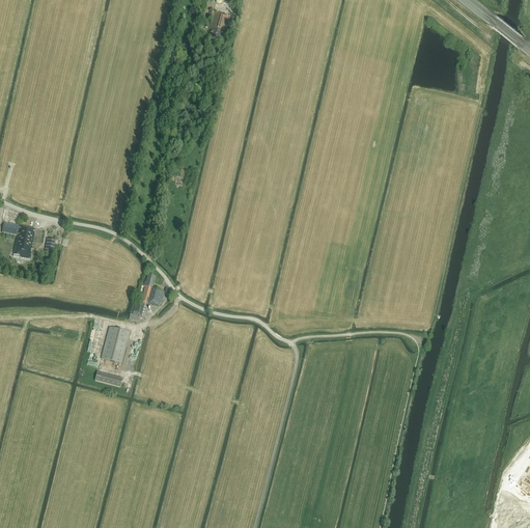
[(232,25),(235,12),(229,10),(228,14),(213,9),(208,27),(210,27),(208,35),(220,38),(221,33),(223,33),(226,23),(232,25)]
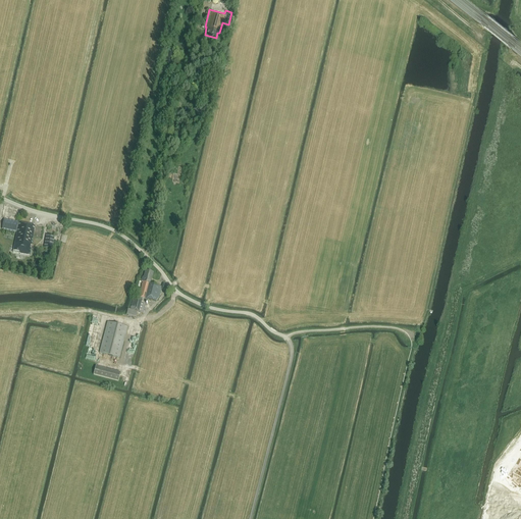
[(479,176),(493,182),(496,175),(481,170),(479,176)]
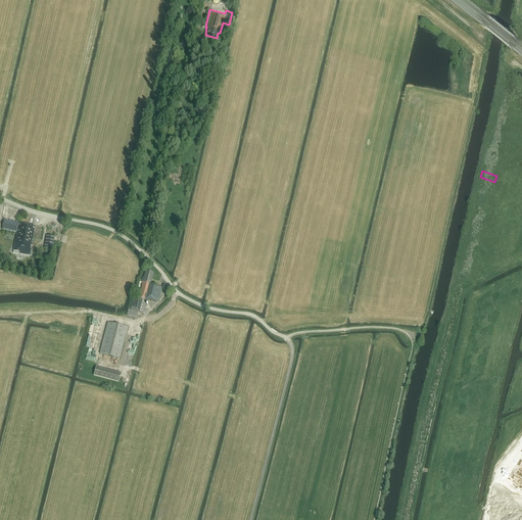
[(479,218),(480,213),(486,214),(488,206),(473,203),(470,216),(479,218)]
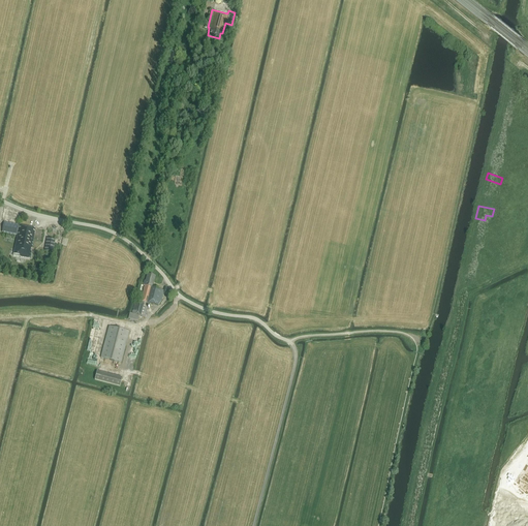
[(2,219),(1,229),(16,233),(12,246),(13,246),(12,253),(29,256),(30,254),(31,249),(29,249),(30,245),(31,245),(35,225),(2,219)]
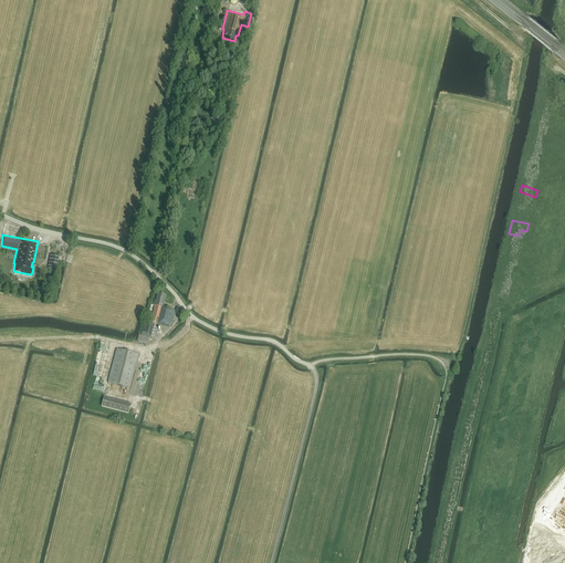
[(49,251),(46,266),(55,267),(58,253),(49,251)]
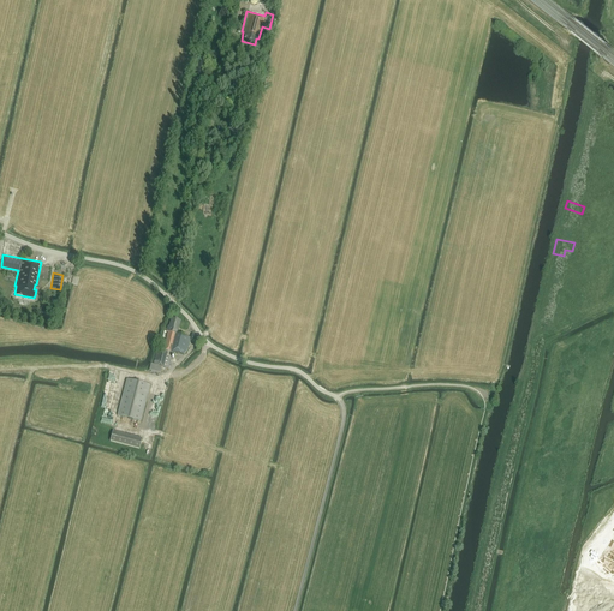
[(176,331),(179,318),(170,316),(168,323),(166,323),(165,329),(166,329),(176,331)]
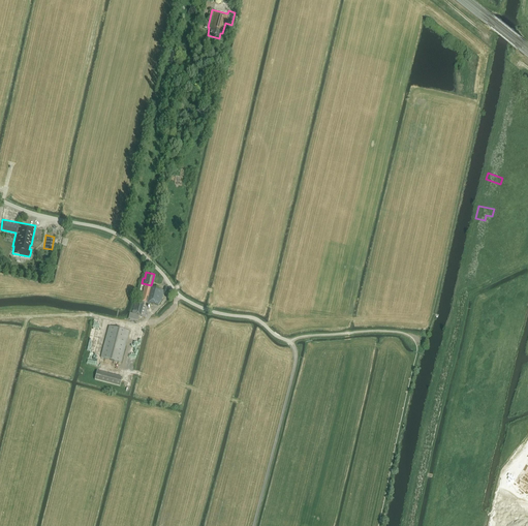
[(157,286),(151,285),(143,283),(140,298),(137,298),(137,300),(134,300),(131,311),(128,310),(127,316),(136,318),(137,313),(144,314),(147,303),(148,303),(149,301),(157,303),(160,299),(162,290),(165,291),(166,285),(163,285),(162,288),(157,287),(157,286)]
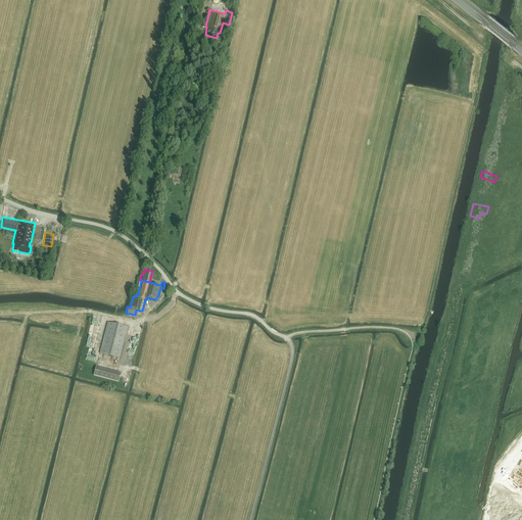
[(119,356),(127,325),(106,320),(98,350),(119,356)]
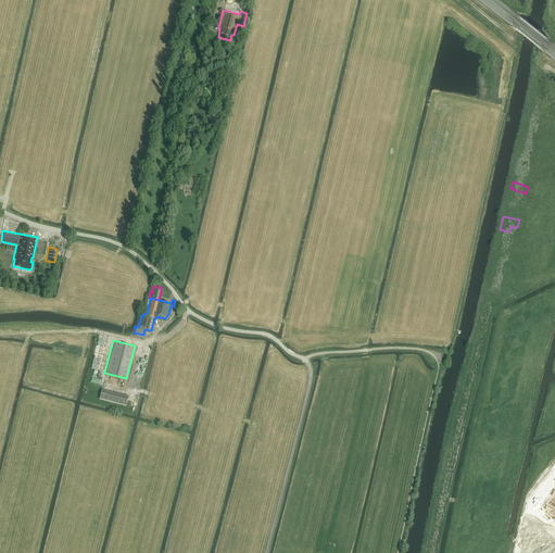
[(127,394),(101,387),(99,397),(125,403),(127,394)]
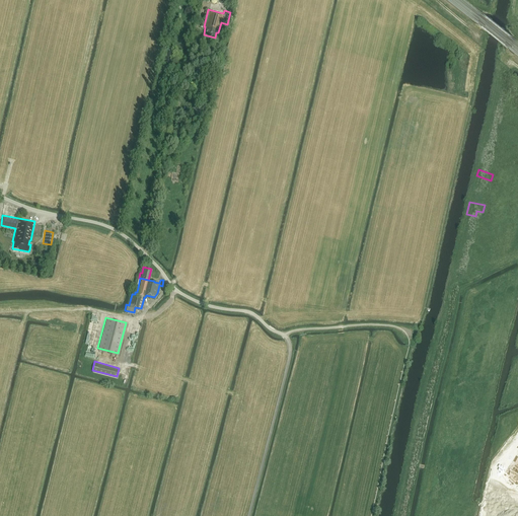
[(517,471),(504,491),(517,501),(517,471)]
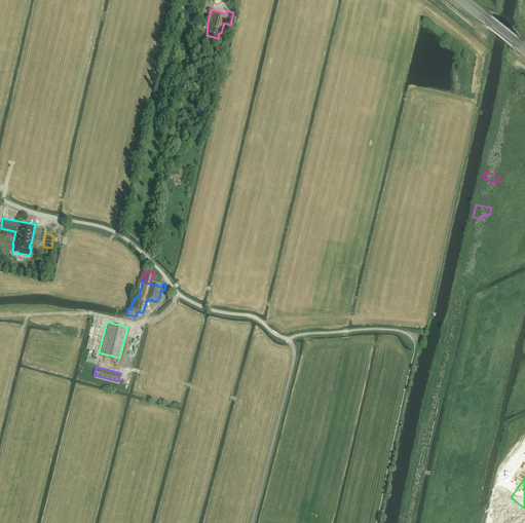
All buildings are outlined.
